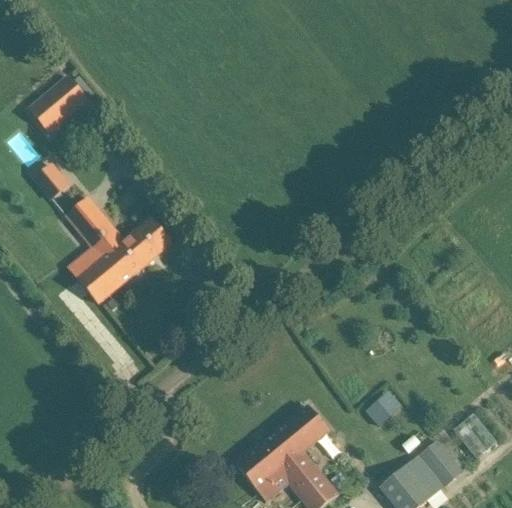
[(87,100),(76,87),(59,67),(36,86),(43,94),(28,107),(49,133),(87,100)]
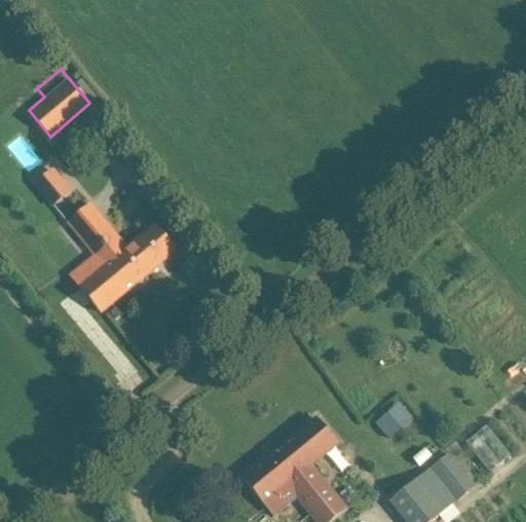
[(47,204),(68,188),(48,163),(28,181),(47,204)]
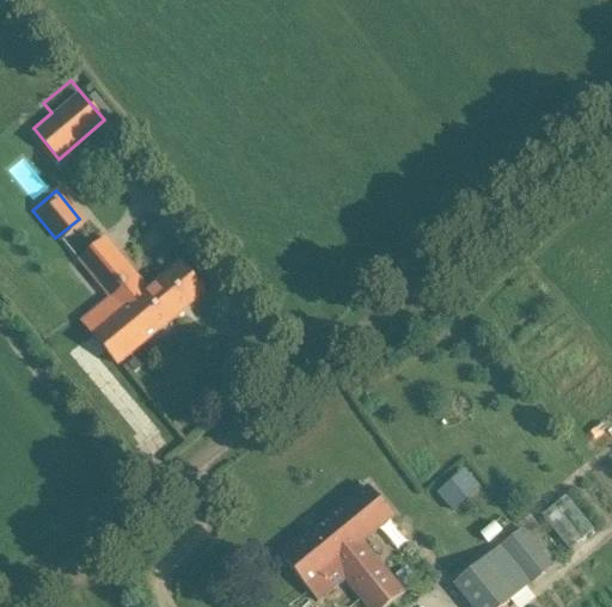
[(145,286),(104,234),(79,255),(110,294),(81,318),(117,362),(167,320),(141,288),(145,286)]
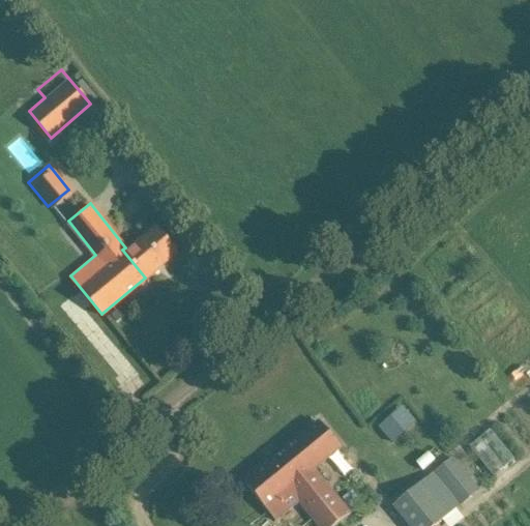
[(122,250),(145,278),(177,252),(154,224),(125,247),(122,250)]
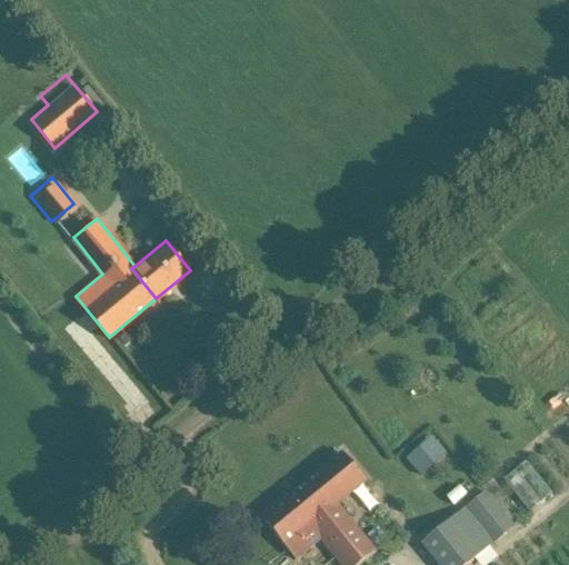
[(416,446),(407,455),(421,473),(447,450),(436,438),(420,452),(416,446)]
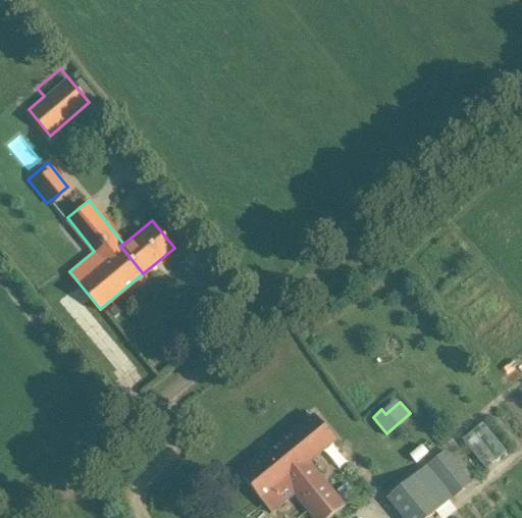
[(335,438),(315,413),(241,473),(271,510),(295,491),(316,517),(326,517),(345,503),(310,460),(335,438)]
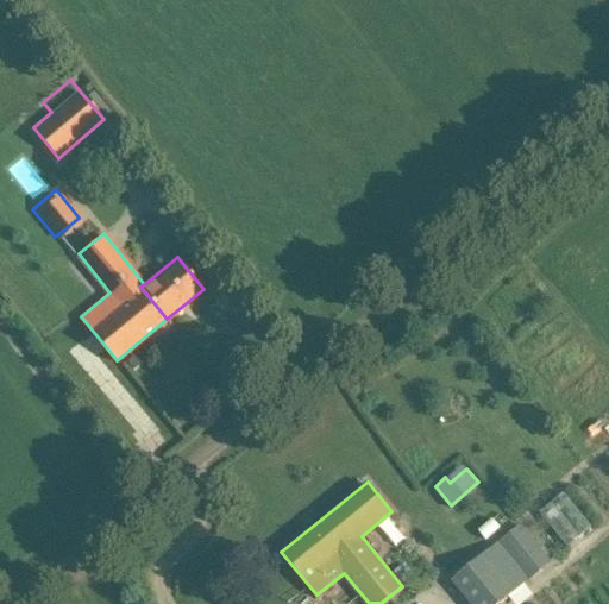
[(560,489),(535,508),(564,543),(588,524),(560,489)]
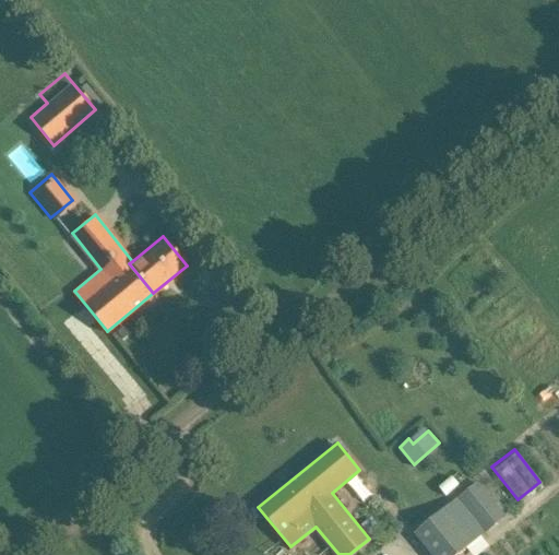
[(435,554),(455,554),(506,515),(477,480),(415,530),(435,554)]
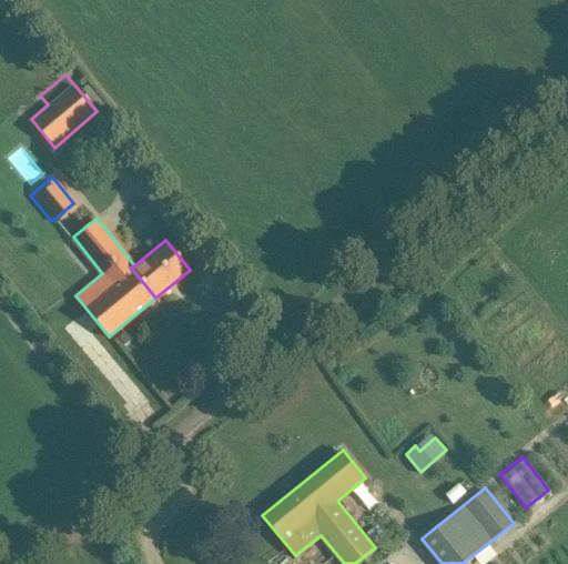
All buildings are outlined.
